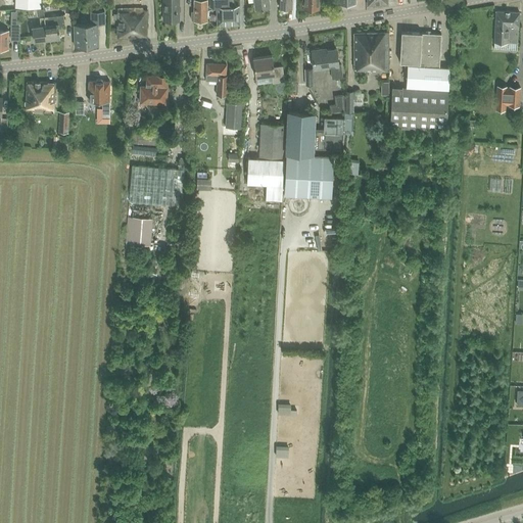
[(163,0),(163,19),(178,19),(178,0),(163,0)]
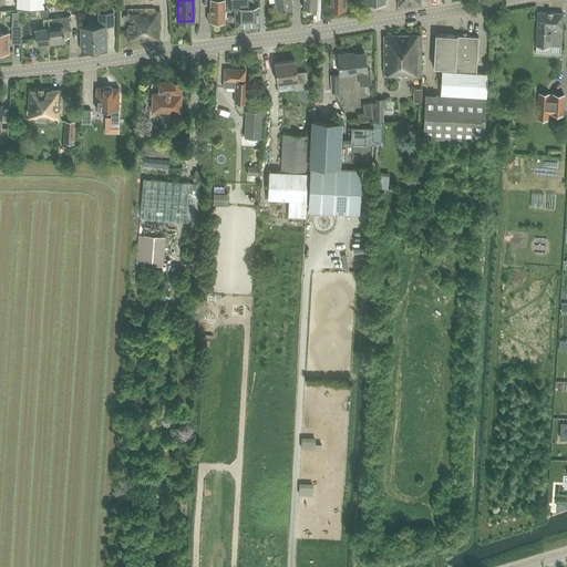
[(220,22),(225,22),(224,0),(209,0),(209,12),(207,12),(207,21),(210,21),(212,21),(213,26),(218,26),(220,22)]
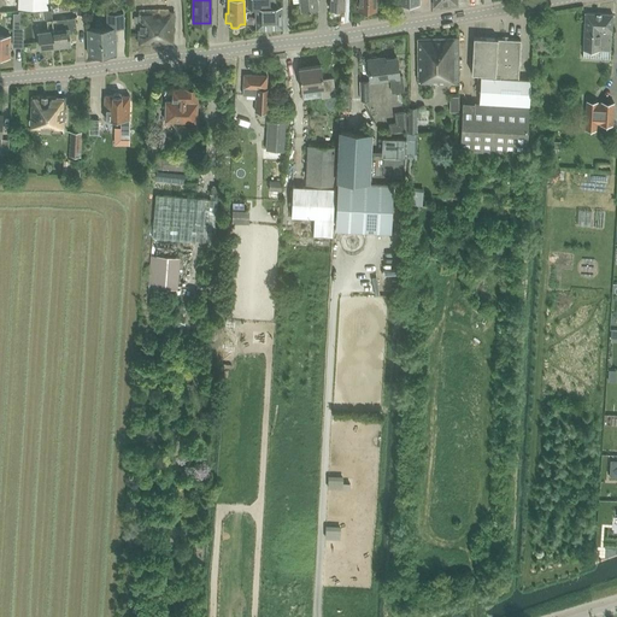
[(275,0),(247,0),(247,7),(256,6),(257,29),(282,28),(282,6),(276,6),(275,0)]
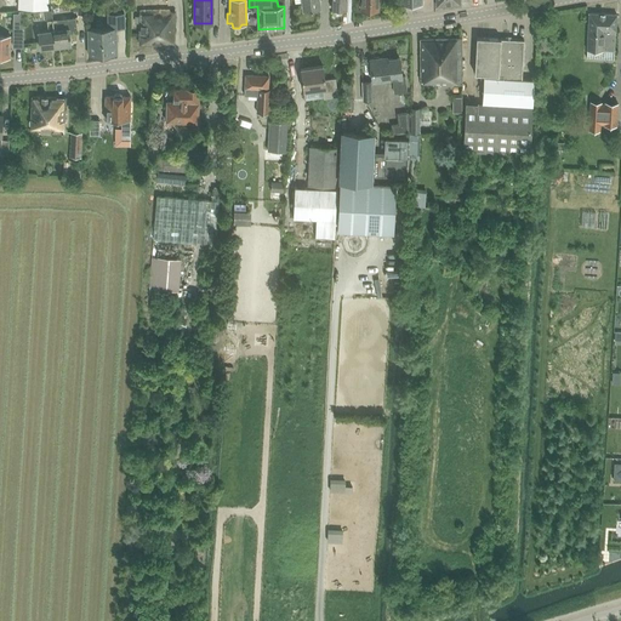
[(301,0),(303,10),(320,7),(319,0),(301,0)]
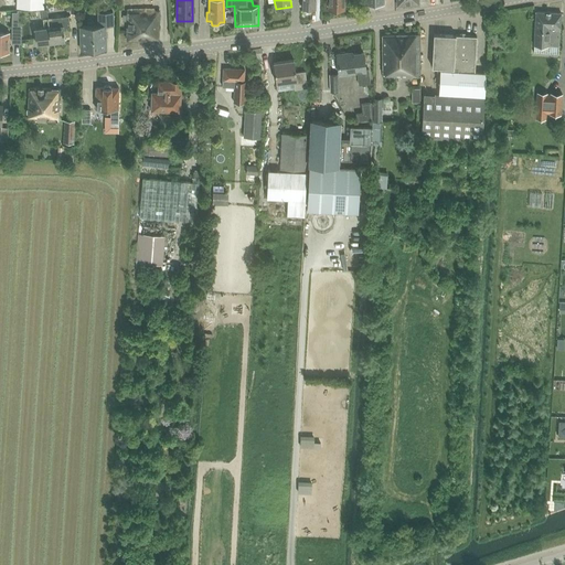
[(328,0),(329,9),(331,9),(331,11),(337,11),(337,9),(343,9),(344,0),(345,0),(328,0)]
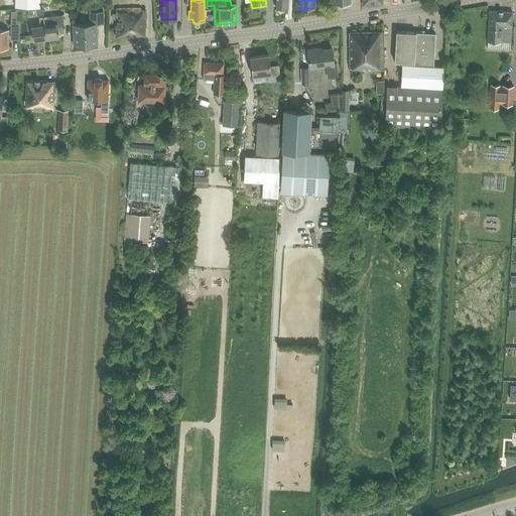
[(145,9),(140,9),(140,7),(117,8),(116,37),(144,35),(145,9)]
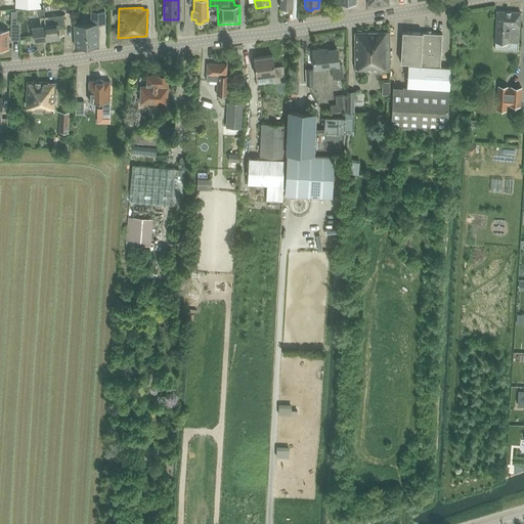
[(496,10),(494,42),(508,42),(518,42),(519,26),(520,12),(496,10)]
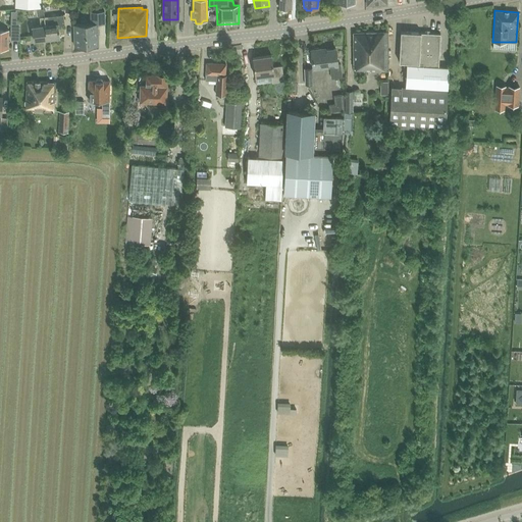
[(73,23),(73,46),(98,45),(98,23),(105,22),(104,11),(90,11),(90,22),(73,23)]
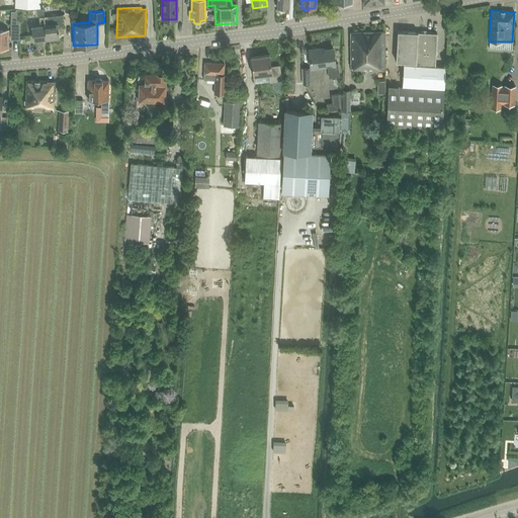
[(65,24),(63,14),(44,17),(47,38),(60,36),(58,25),(65,24)]
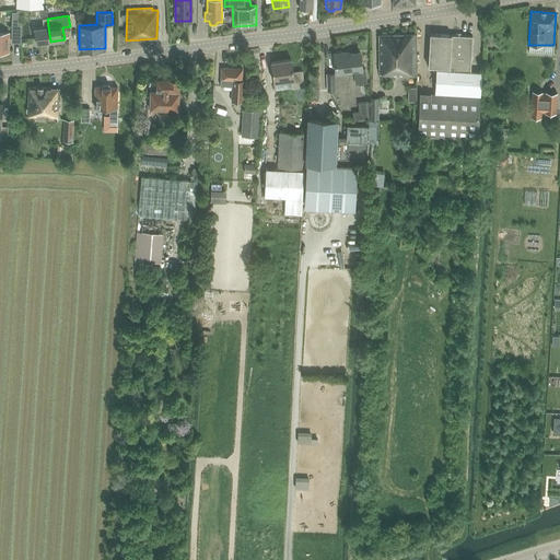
[(34,28),(36,44),(50,42),(47,19),(43,19),(44,27),(34,28)]
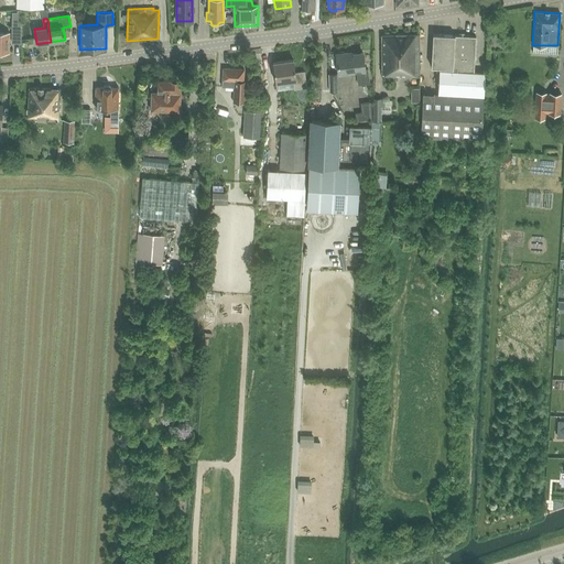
[(21,26),(12,26),(11,42),(20,42),(21,26)]
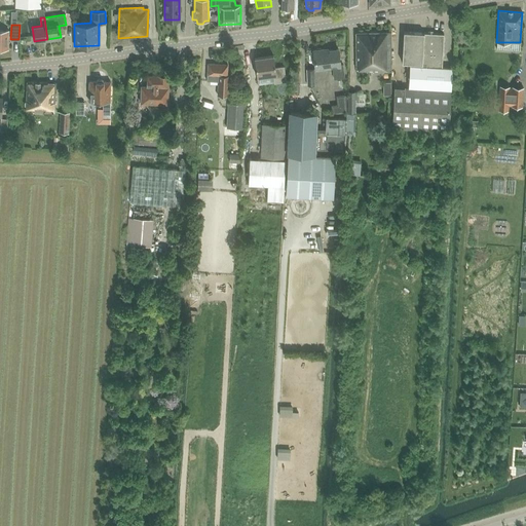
[(0,30),(0,48),(1,50),(5,50),(7,48),(8,48),(8,30),(0,30)]
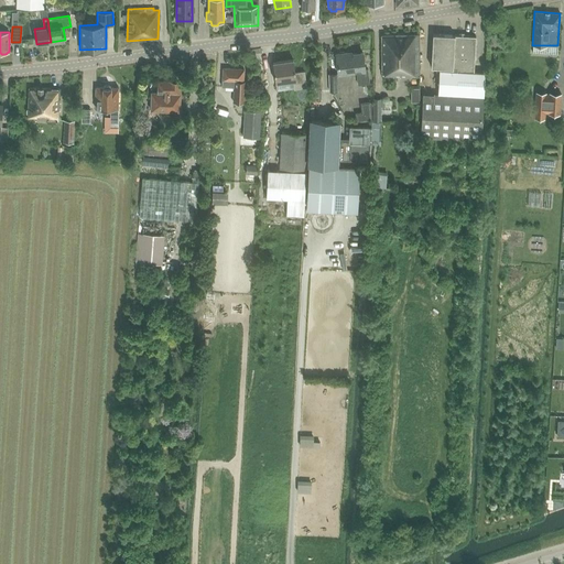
[(440,67),(474,69),(476,35),(433,33),(431,67),(440,67)]
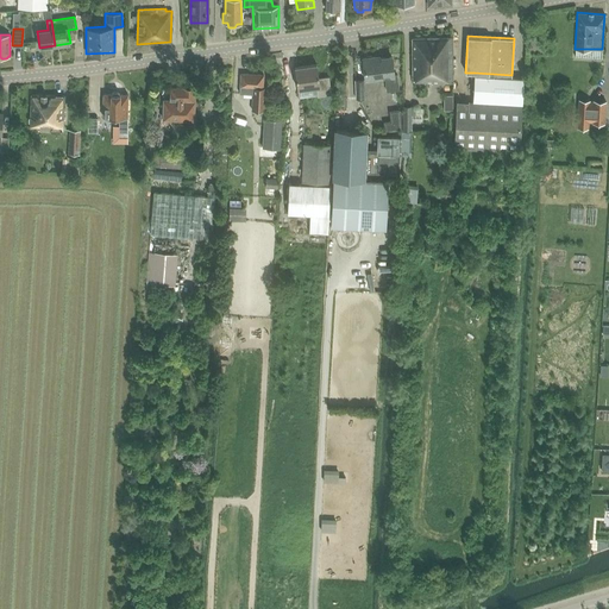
[(427,38),(412,38),(413,80),(425,80),(425,82),(453,82),(453,38),(439,38),(439,37),(427,37),(427,38)]
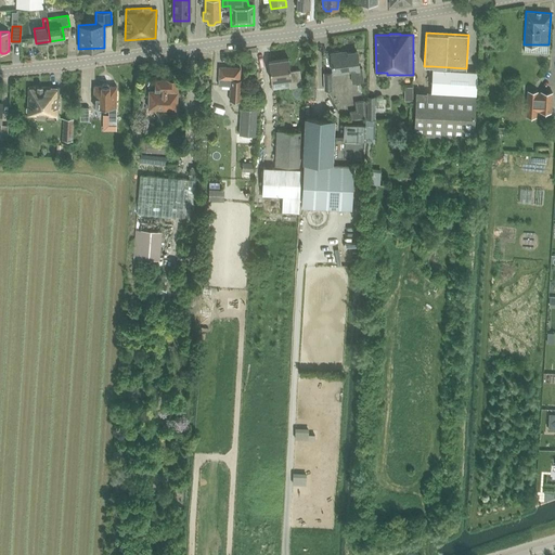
[(331,53),(333,73),(351,71),(352,82),(364,81),(362,67),(359,68),(357,51),(341,53),(341,51),(331,53)]
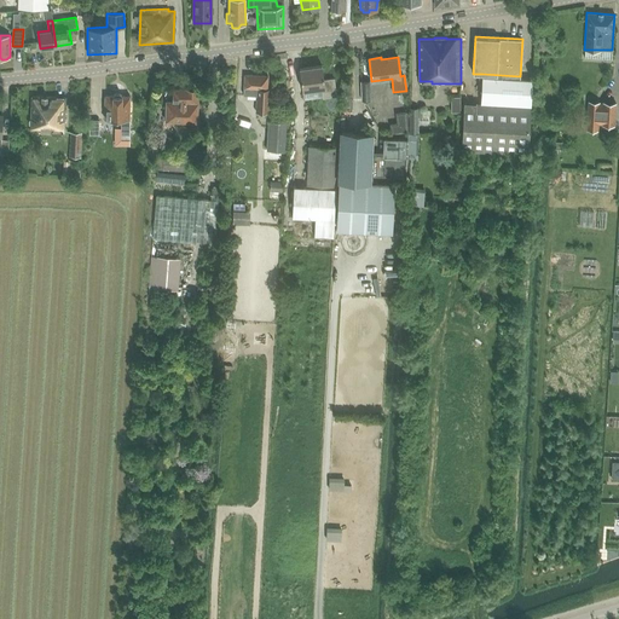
[(300,68),(302,90),(322,87),(323,97),(336,96),(334,79),(323,80),(322,65),(300,68)]
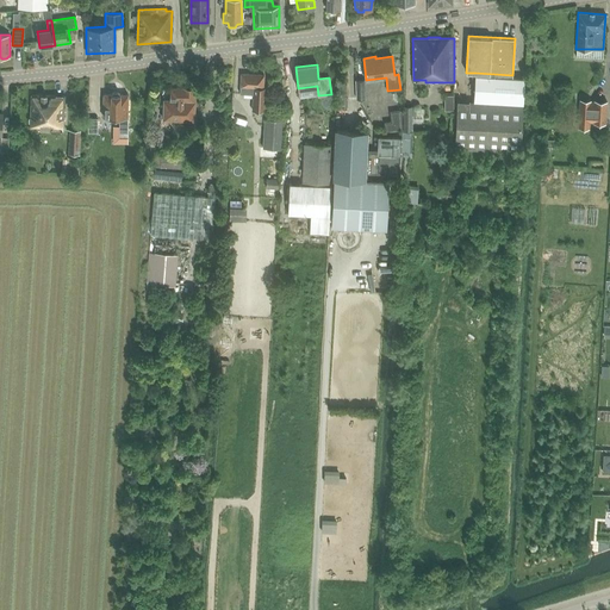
[(240,93),(253,94),(251,110),(263,111),(266,87),(262,86),(263,75),(242,73),(241,86),(240,93)]
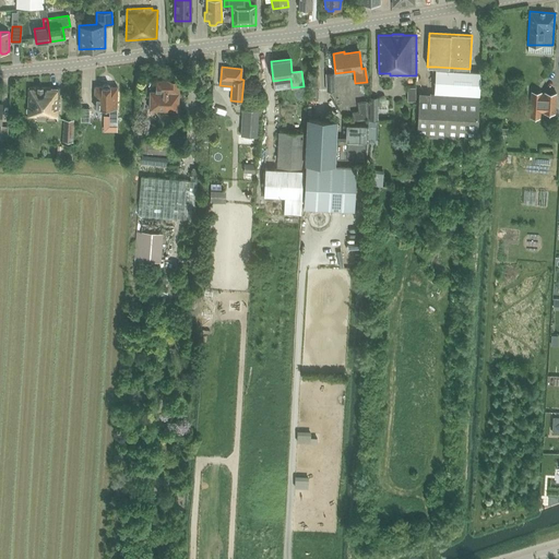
[(419,93),(417,135),(476,139),(480,71),(470,71),(470,69),(436,67),(433,93),(419,93)]
